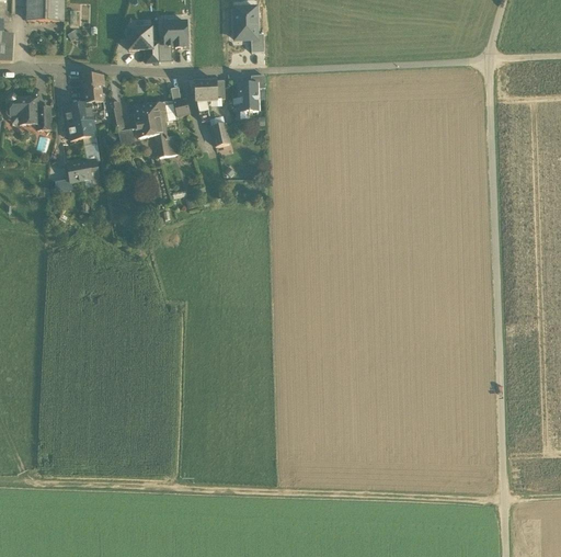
[(27,0),(27,19),(64,19),(63,0),(27,0)]
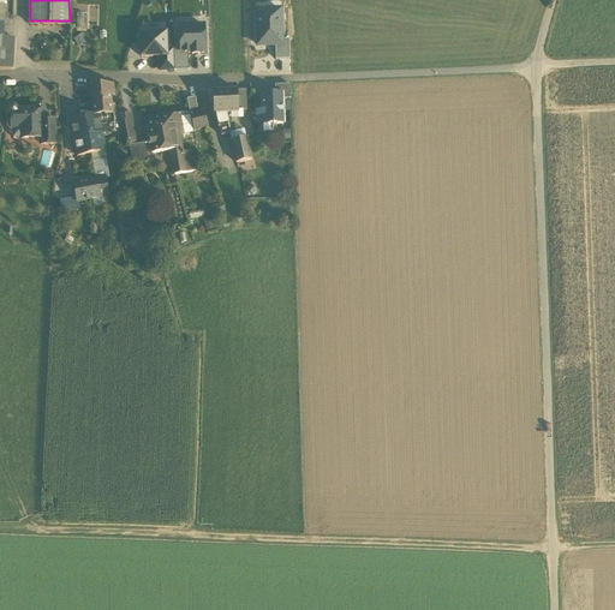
[(256,9),(257,42),(275,41),(281,41),(281,36),(280,6),(266,6),(266,9),(256,9)]
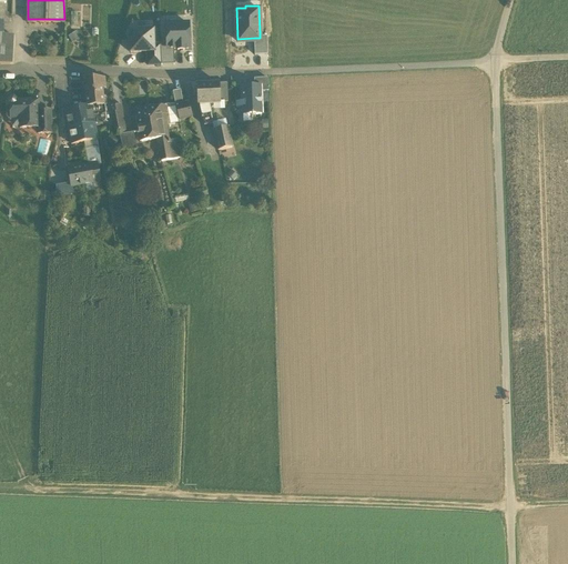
[(166,41),(166,46),(173,44),(176,44),(176,47),(184,47),(184,44),(189,44),(189,20),(165,21),(166,41)]
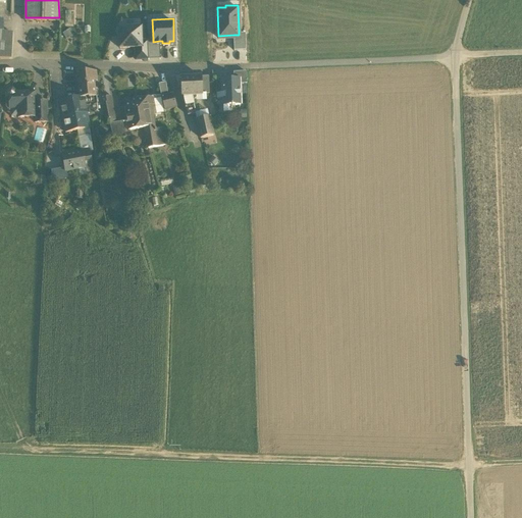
[(119,45),(135,45),(141,44),(141,38),(141,24),(135,26),(135,23),(124,23),(124,26),(119,26),(119,45)]
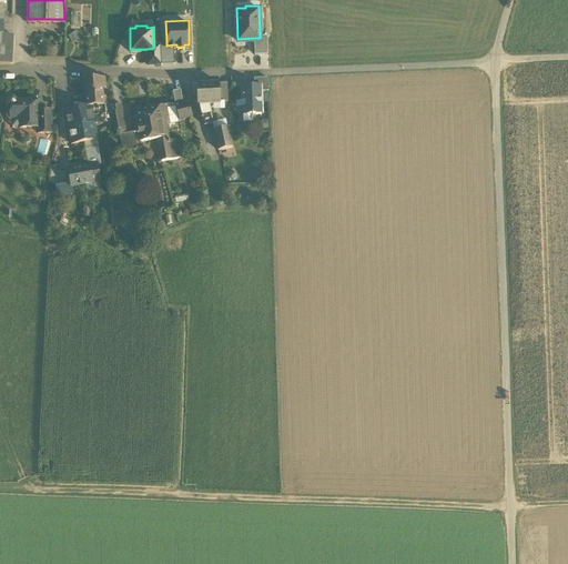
[(80,33),(77,28),(68,33),(72,39),(80,33)]
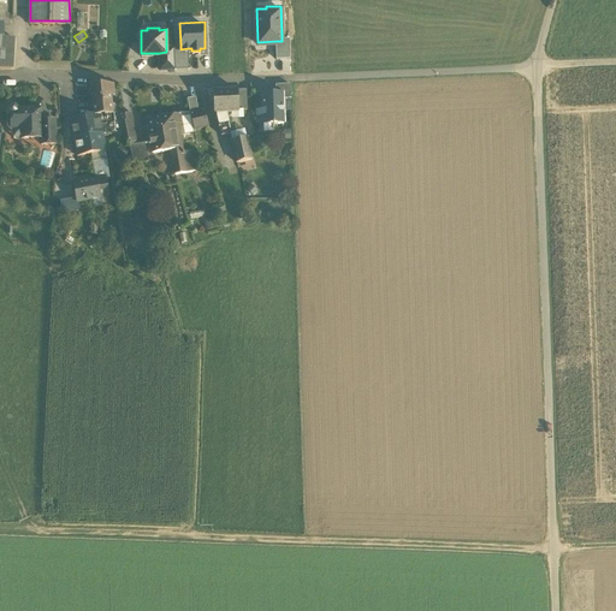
[(4,34),(0,33),(0,65),(12,65),(12,58),(13,35),(4,34)]
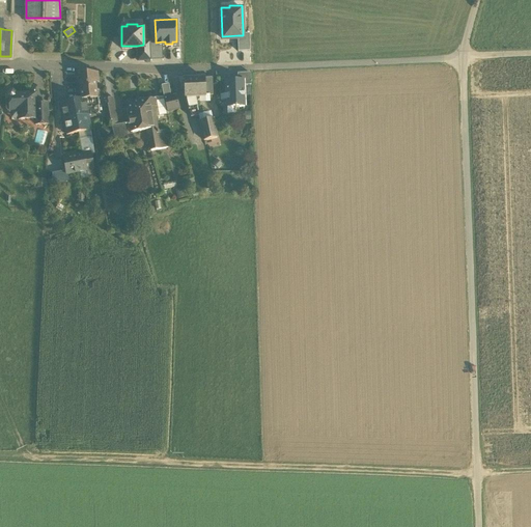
[(249,31),(243,31),(243,35),(238,35),(238,48),(249,48),(249,31)]
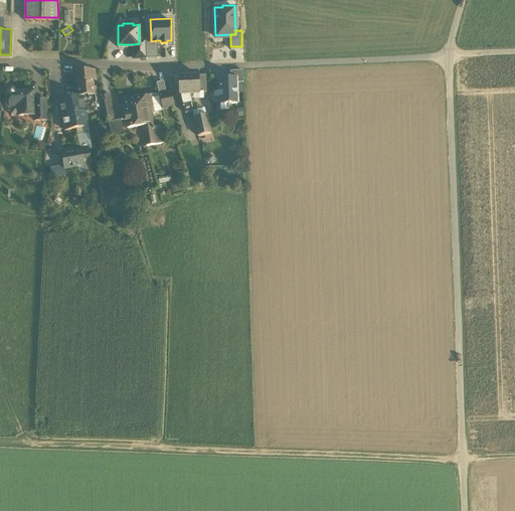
[(139,43),(133,44),(134,55),(146,55),(145,37),(139,37),(139,43)]
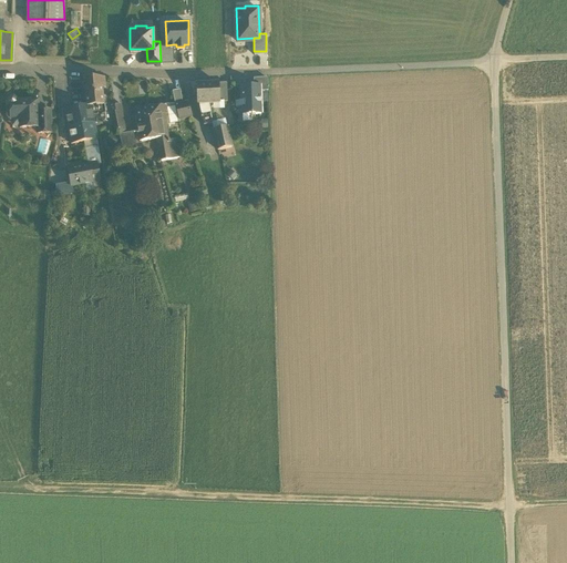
[(166,41),(160,41),(161,61),(174,61),(173,44),(166,45),(166,41)]
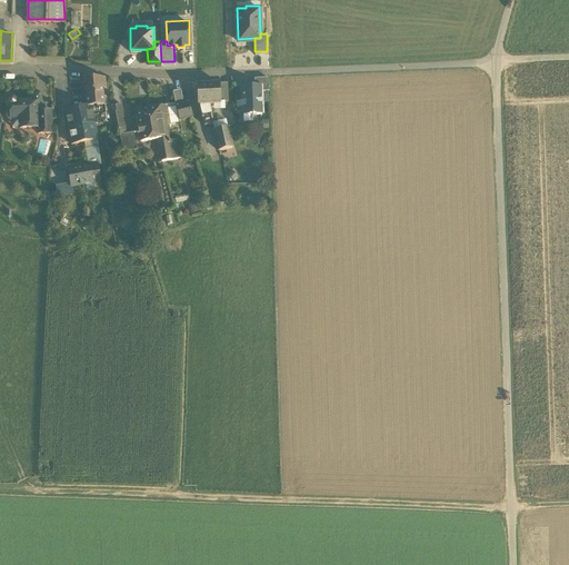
[(85,81),(86,98),(88,98),(89,103),(91,102),(105,101),(102,85),(106,85),(105,75),(90,75),(90,80),(85,81)]
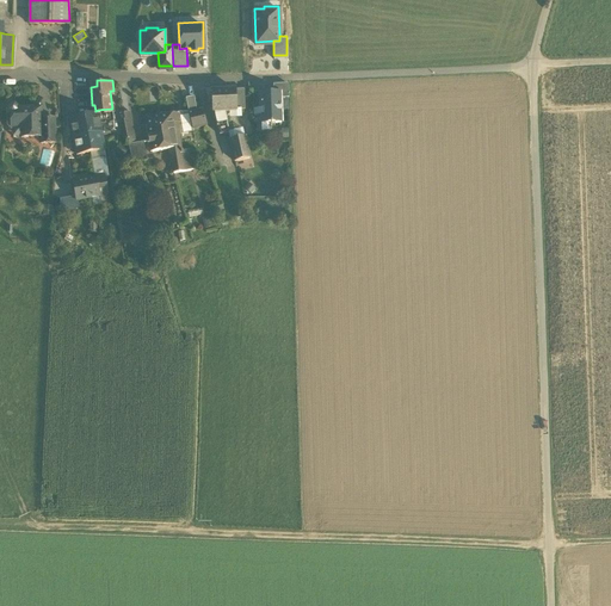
[(279,90),(281,94),(288,94),(288,80),(273,80),(273,90),(279,90)]
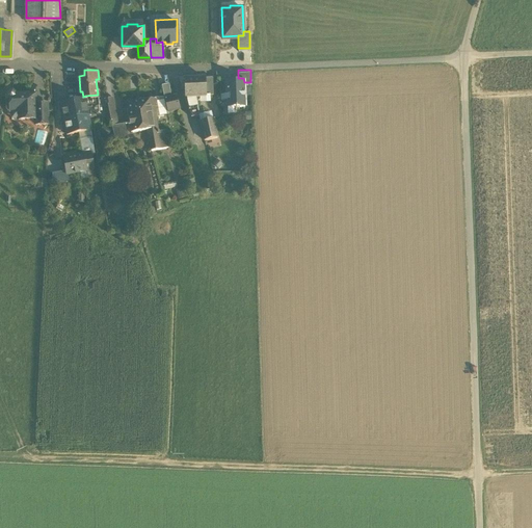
[(205,75),(206,91),(210,91),(213,91),(212,74),(211,74),(205,75)]
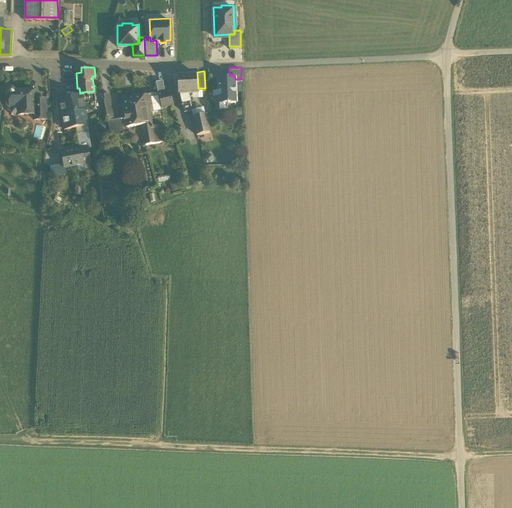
[(191,108),(189,99),(188,95),(190,95),(192,92),(193,91),(198,91),(198,88),(197,72),(176,73),(178,92),(179,98),(179,100),(180,100),(183,110),(191,108)]
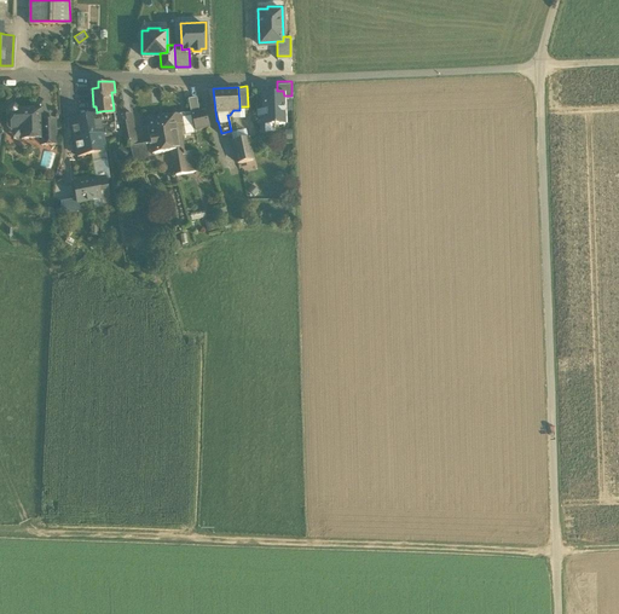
[(272,121),(275,122),(277,120),(285,120),(284,109),(284,96),(283,91),(277,91),(262,92),(264,106),(259,106),(259,114),(264,114),(264,121),(272,121)]
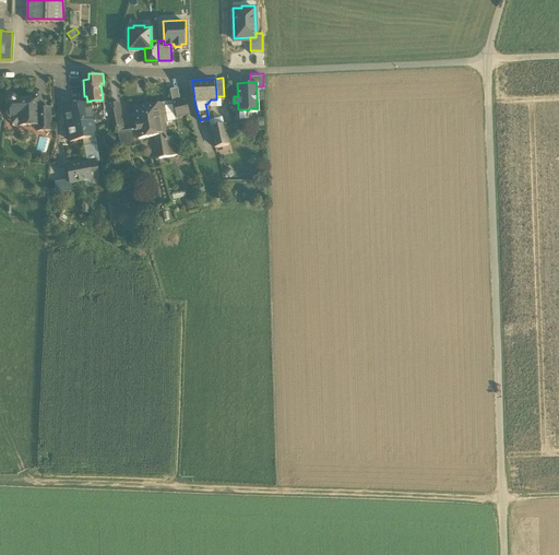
[(170,90),(173,99),(181,98),(178,87),(170,90)]
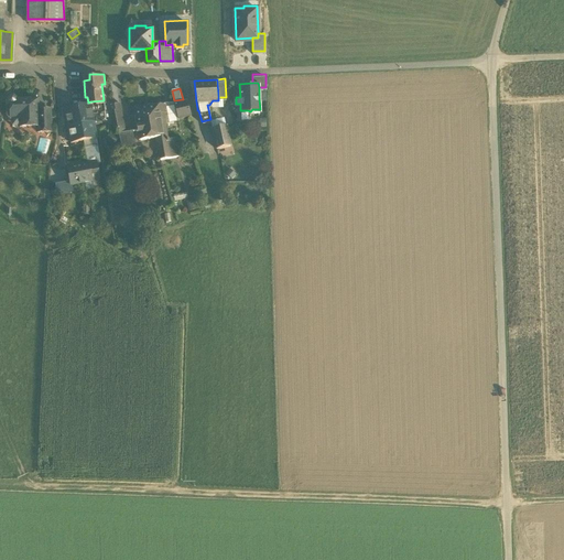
[(38,107),(38,104),(33,104),(30,100),(30,96),(15,97),(13,94),(10,95),(8,97),(8,100),(10,103),(10,104),(6,104),(6,114),(8,116),(12,115),(19,115),(20,122),(20,124),(38,122),(38,107)]
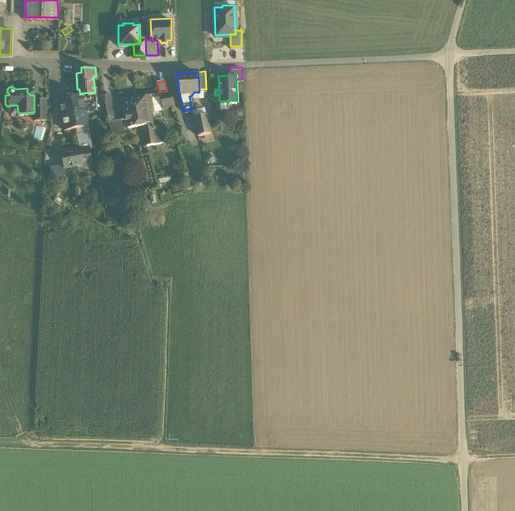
[(167,91),(159,92),(163,105),(173,103),(170,90),(167,91)]
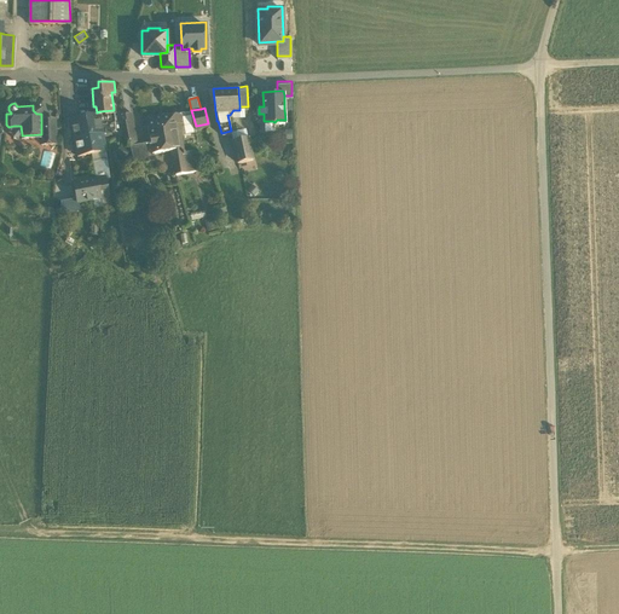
[(114,110),(99,111),(103,133),(113,132),(115,127),(114,120),(115,120),(114,110)]
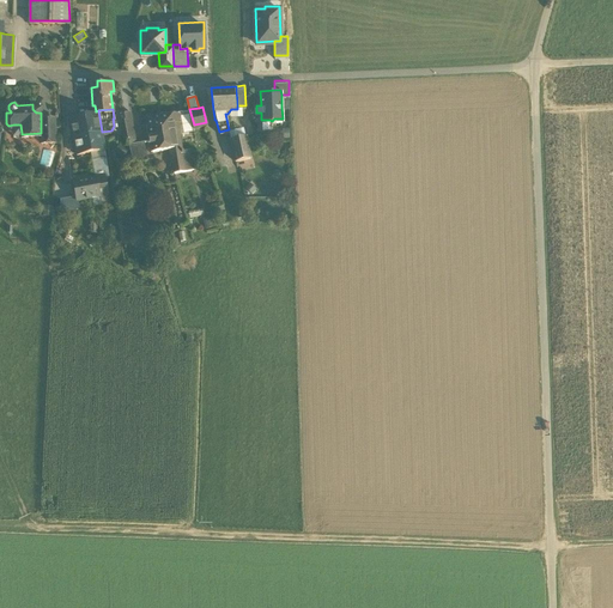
[(186,128),(194,125),(189,109),(176,110),(181,131),(186,128)]
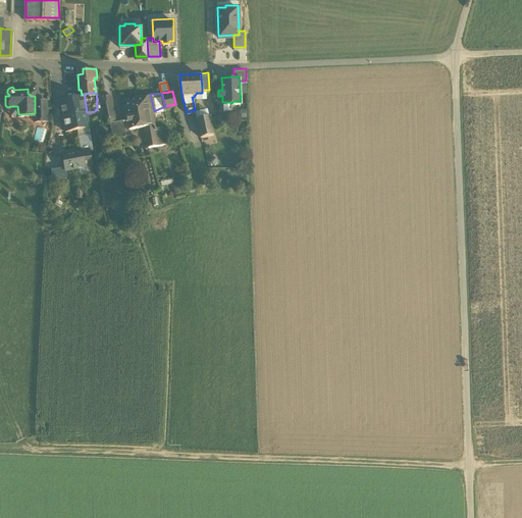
[(60,99),(62,114),(80,111),(80,113),(87,112),(84,94),(82,95),(80,95),(60,99)]
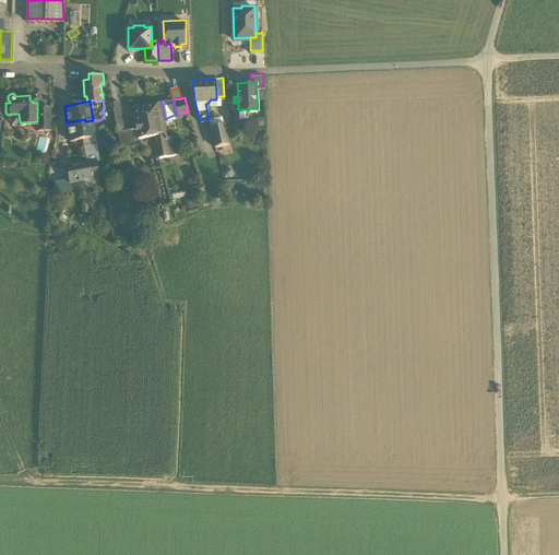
[(161,101),(145,103),(147,118),(147,121),(163,119),(165,119),(161,101)]
